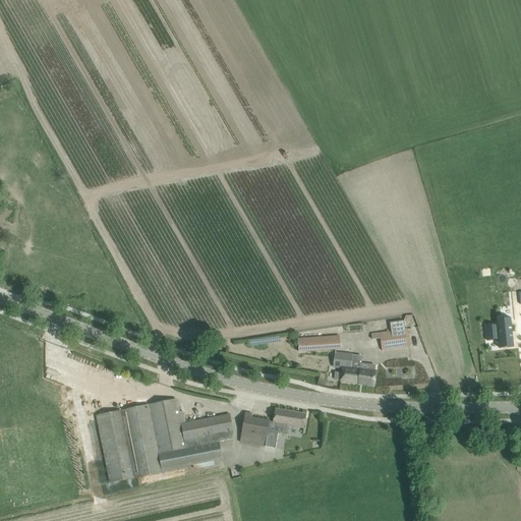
[(498,325),(486,326),(487,341),(499,339),(500,348),(514,347),(511,317),(503,319),(503,325),(502,325),(498,325)]
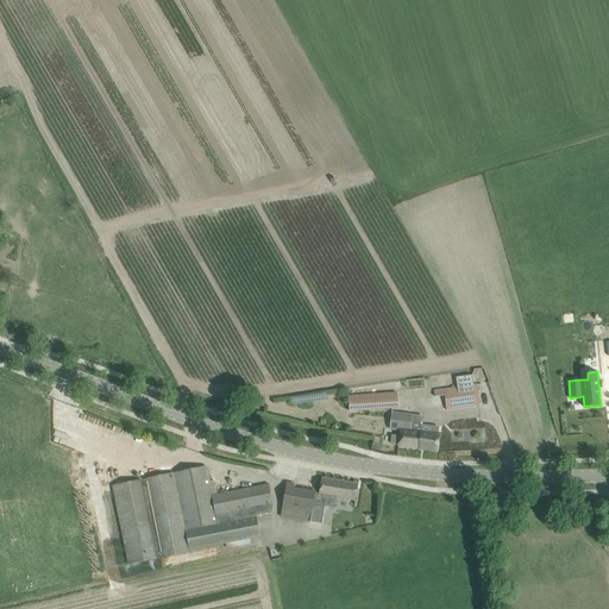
[(458,387),(444,389),(445,395),(446,405),(447,412),(479,406),(478,394),(476,384),(473,384),(472,376),(457,377),(458,387)]
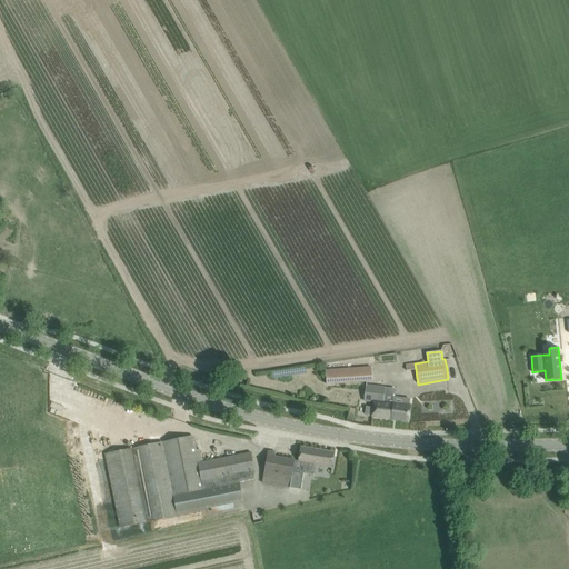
[(327,371),(327,375),(328,385),(358,382),(372,381),(371,370),(371,367),(327,371)]
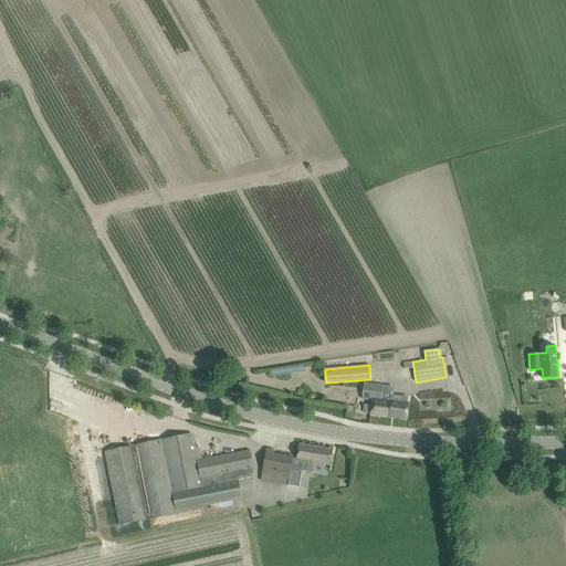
[(364,384),(362,399),(371,400),(371,406),(364,405),(363,412),(370,413),(370,415),(407,419),(408,405),(406,404),(407,397),(391,396),(383,394),(384,386),(364,384)]
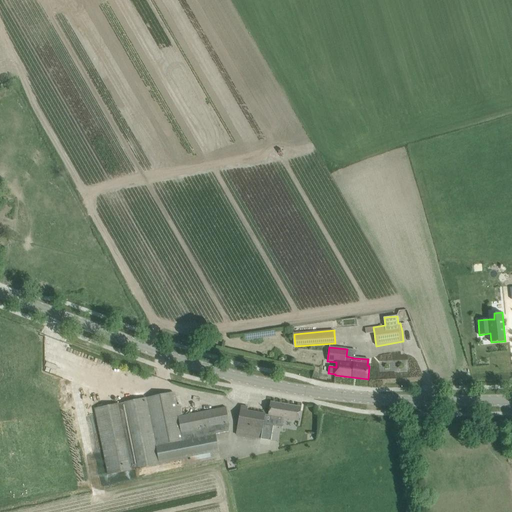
[(101,407),(95,408),(97,418),(109,474),(161,464),(160,463),(190,457),(210,453),(219,451),(215,434),(228,431),(229,423),(228,417),(226,407),(182,416),(178,416),(176,405),(173,392),(101,407)]
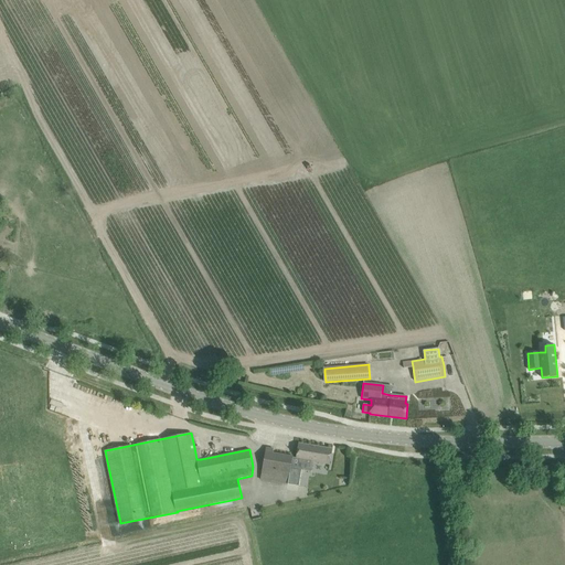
[(262,468),(260,480),(281,483),(283,472),(289,473),(290,468),(301,470),(311,471),(312,461),(330,465),(332,449),(298,444),(296,458),(292,458),(292,457),(273,454),(274,449),(266,448),(262,468)]
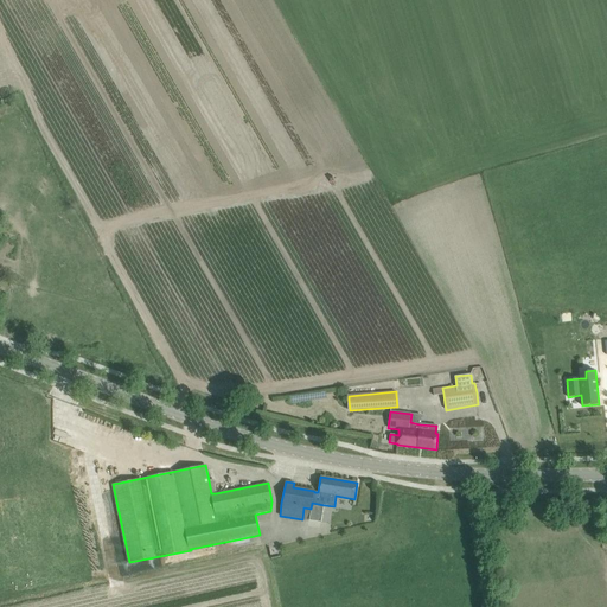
All buildings are outlined.
